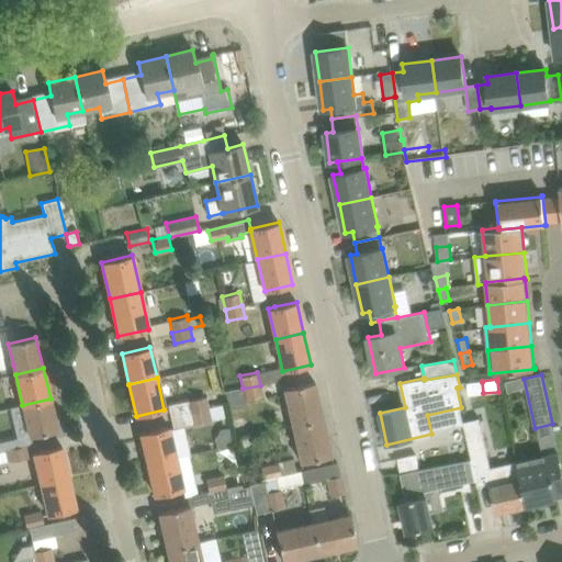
[(284,389),(292,425),(323,418),(314,382),(284,389)]
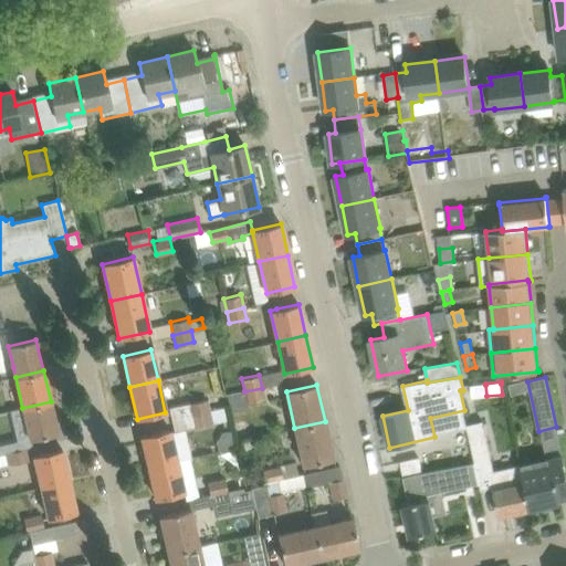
[(262,388),(244,391),(248,404),(264,399),(262,388)]
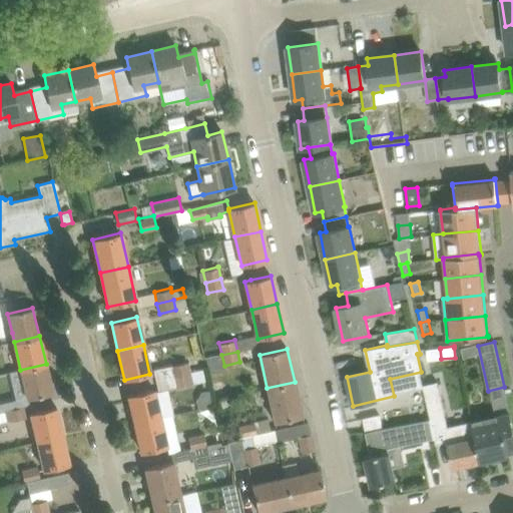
[(221,354),(205,358),(205,359),(209,374),(224,370),(225,370),(224,366),(221,355),(221,354)]
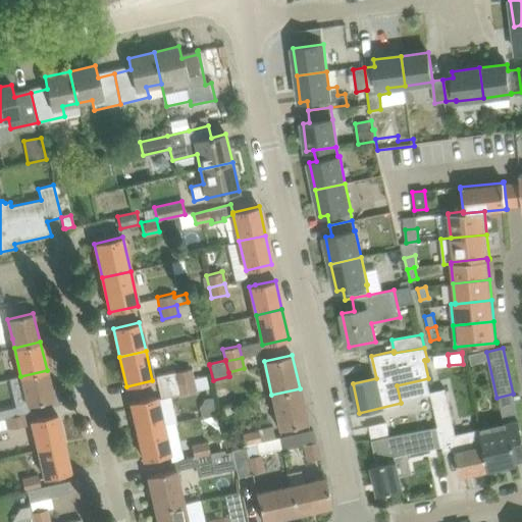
[(191,368),(156,376),(158,387),(204,376),(204,375),(194,377),(191,368)]
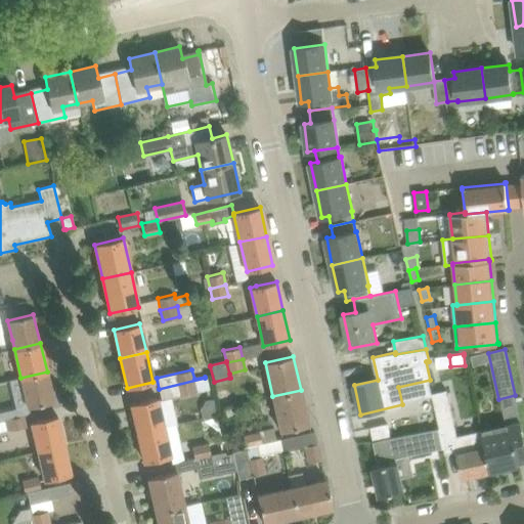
[(47,372),(20,378),(28,407),(53,401),(47,372)]
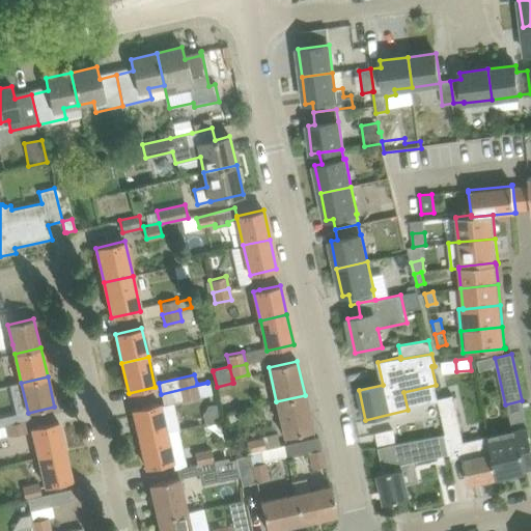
[(207,383),(161,394),(163,404),(211,394),(207,383)]
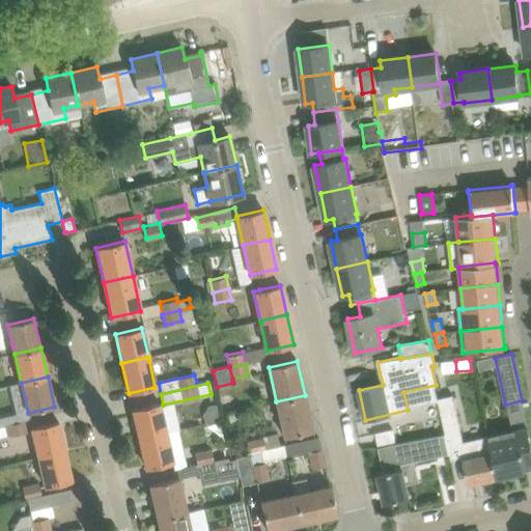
[(305,395),(276,401),(284,437),(312,430),(305,395)]
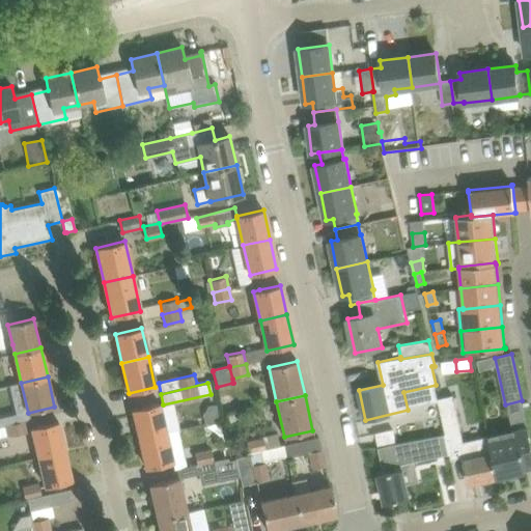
[(439,398),(441,412),(445,430),(449,453),(463,450),(465,458),(463,459),(468,484),(498,478),(493,452),(477,456),(473,438),(459,441),(452,396),(439,398)]
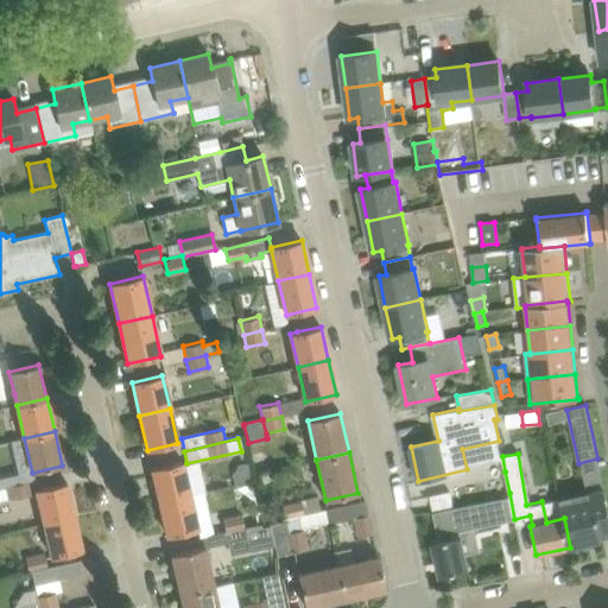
[(151,468),(159,502),(190,495),(182,461),(151,468)]
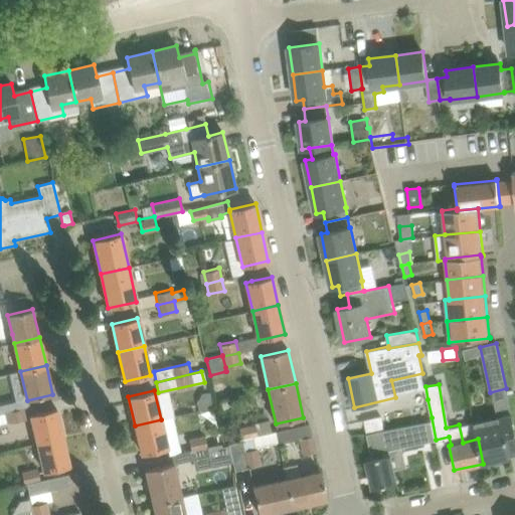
[(23,407),(1,412),(4,424),(25,419),(23,407)]
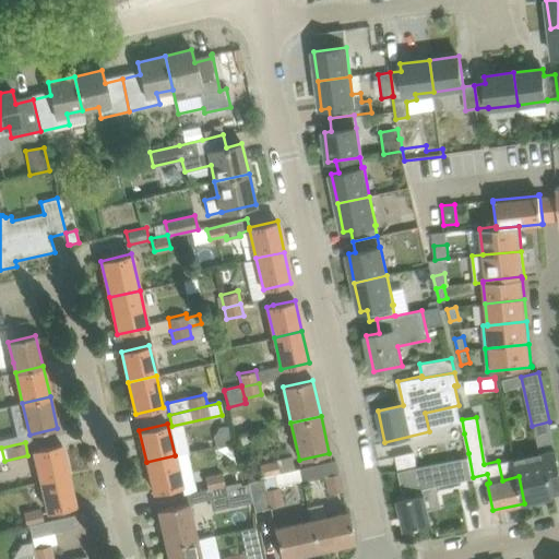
[(60,443),(39,449),(33,450),(40,482),(68,475),(60,443)]
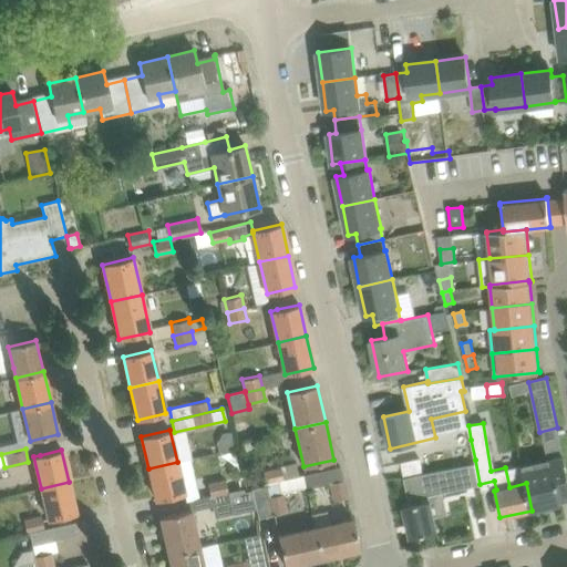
[(566,471),(564,456),(522,465),(526,483),(532,511),(534,509),(535,514),(547,512),(546,507),(562,503),(562,500),(566,497),(566,471)]
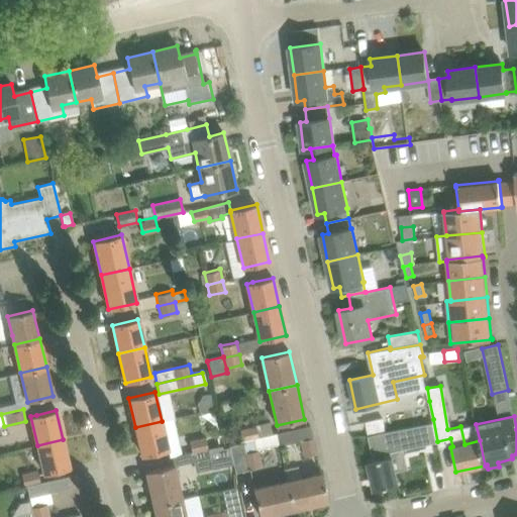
[(366,422),(369,435),(385,431),(383,418),(366,422)]
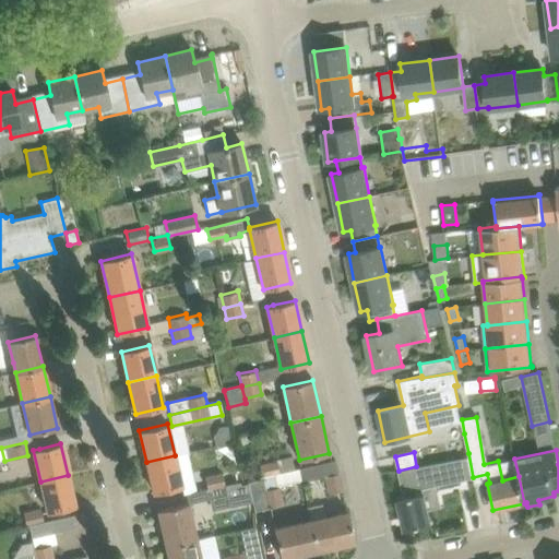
[(175,455),(146,462),(154,492),(181,486),(175,455)]
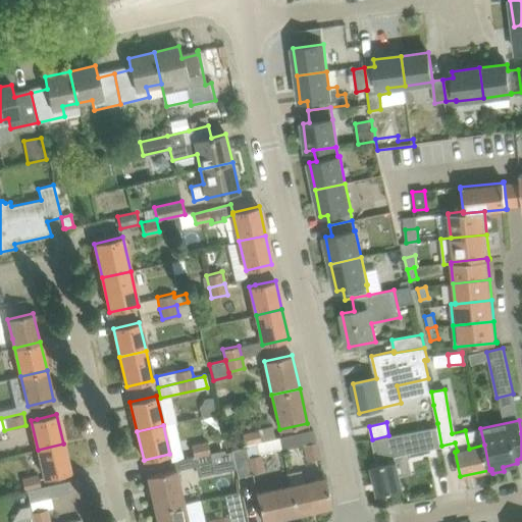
[(242,433),(245,445),(275,436),(272,426),(242,433)]
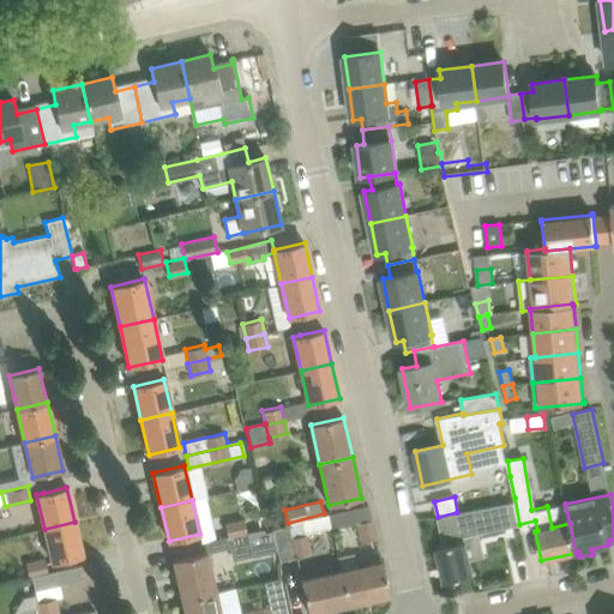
[(474,576),(465,539),(517,527),(512,504),(464,513),(438,519),(444,547),(437,549),(445,583),(474,576)]
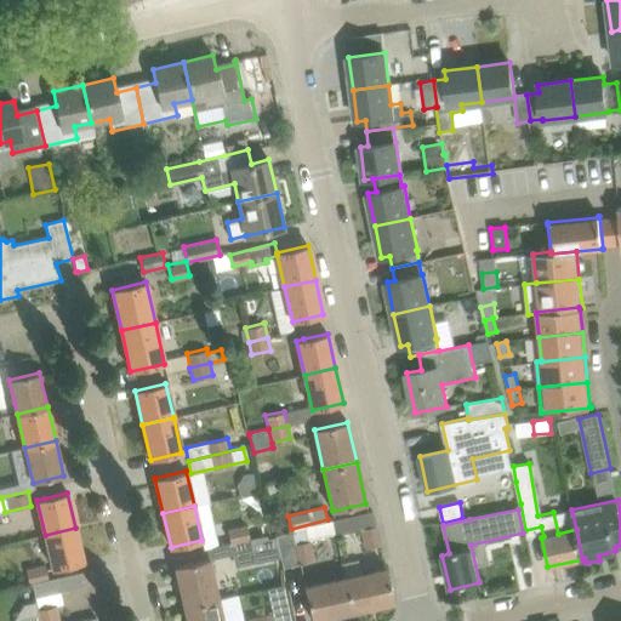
[(336,536),(362,529),(366,548),(380,545),(376,525),(372,511),(332,520),(336,536)]
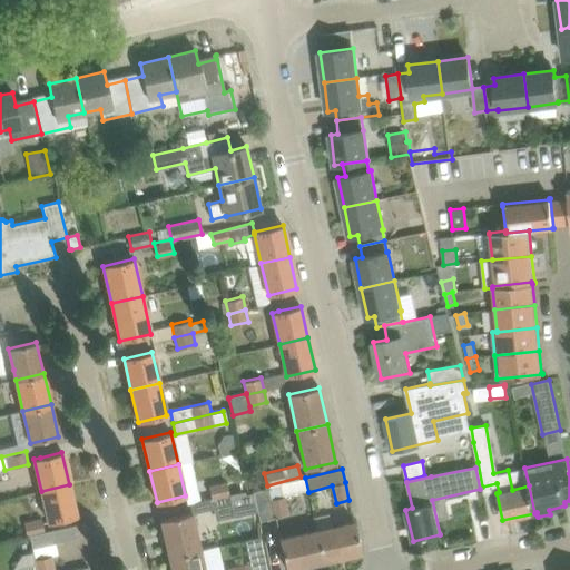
[(226,482),(208,487),(212,500),(229,495),(226,482)]
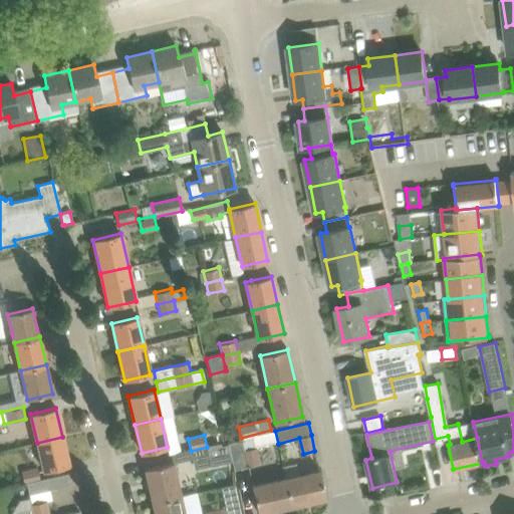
[(62,437),(37,443),(43,471),(69,465),(62,437)]
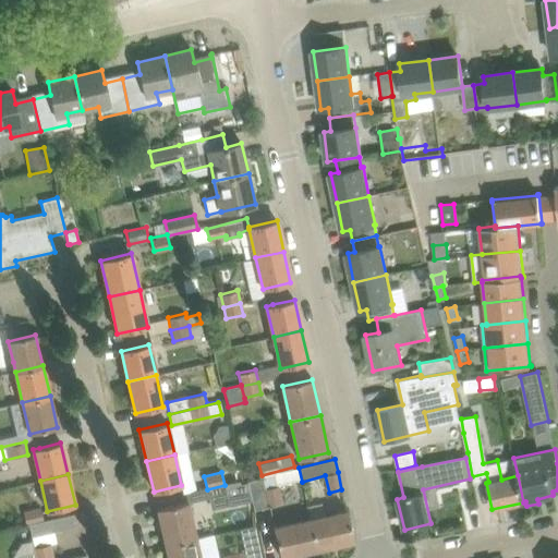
[(262,477),(246,481),(246,483),(251,500),(253,510),(281,504),(277,485),(265,488),(262,477)]
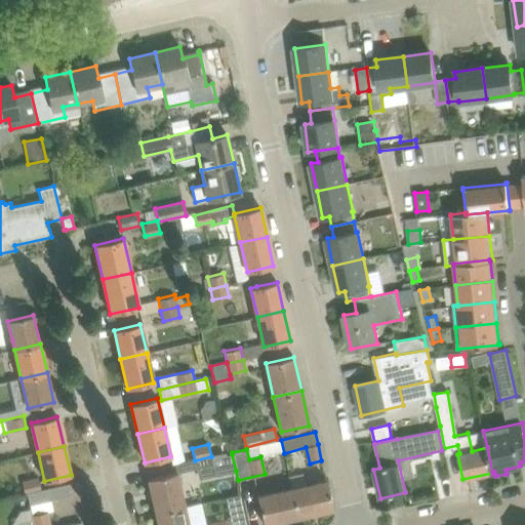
[(232,454),(226,455),(226,453),(196,460),(197,466),(213,461),(216,476),(236,471),(232,454)]
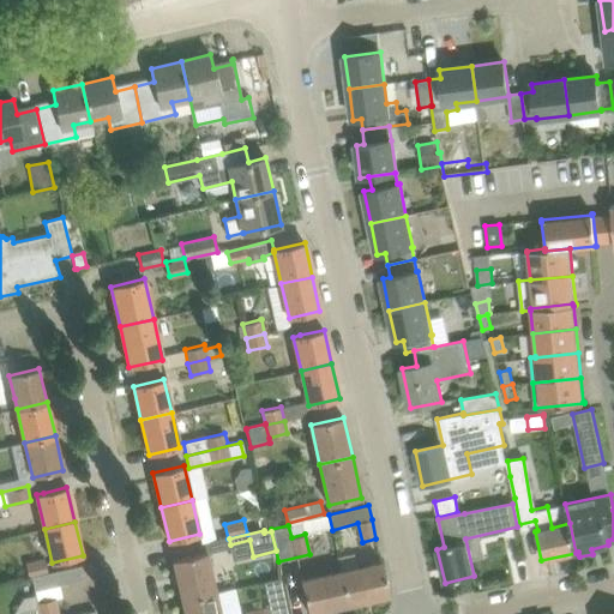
[(174,560),(182,600),(216,593),(206,553),(174,560)]
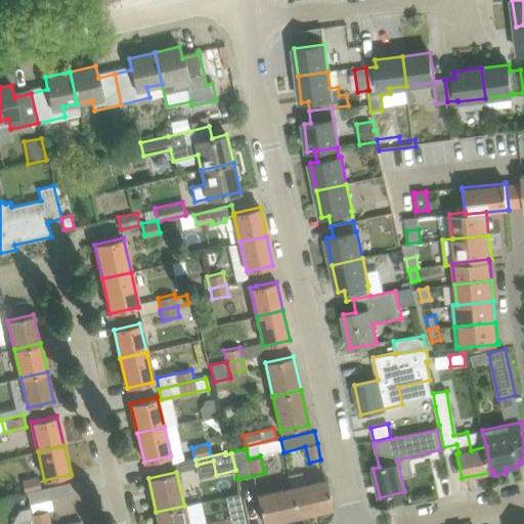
[(38,477),(23,481),(26,492),(41,489),(38,477)]
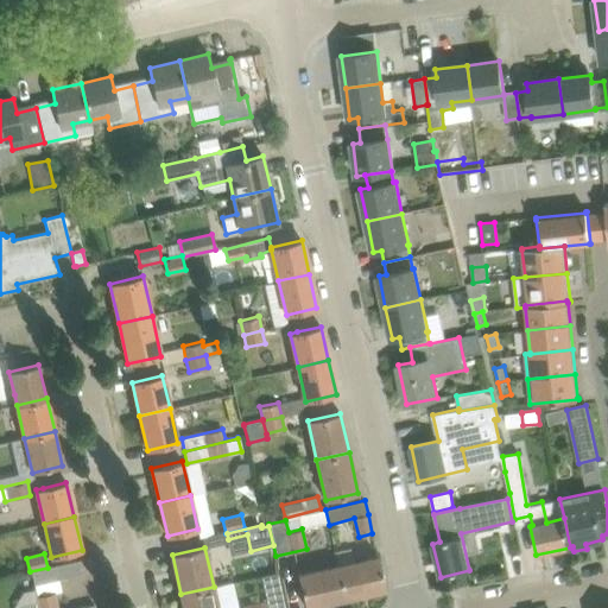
[(378,556),(337,565),(346,599),(385,589),(378,556)]
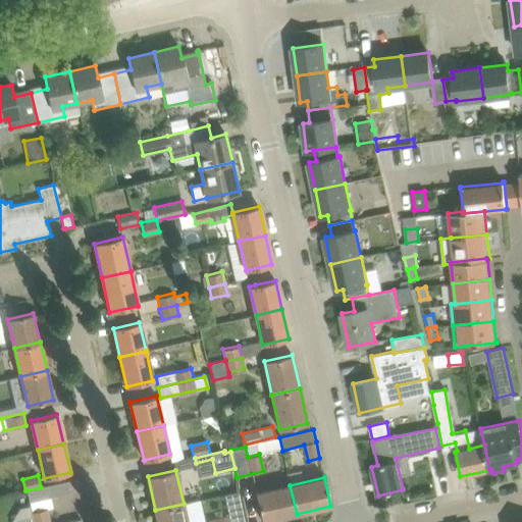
[(68,481),(28,490),(30,502),(71,492),(68,481)]
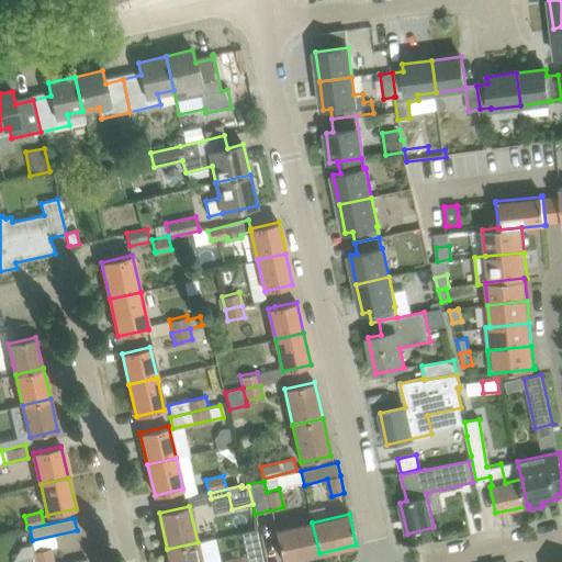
[(276,531),(278,540),(282,561),(319,553),(312,523),(276,531)]
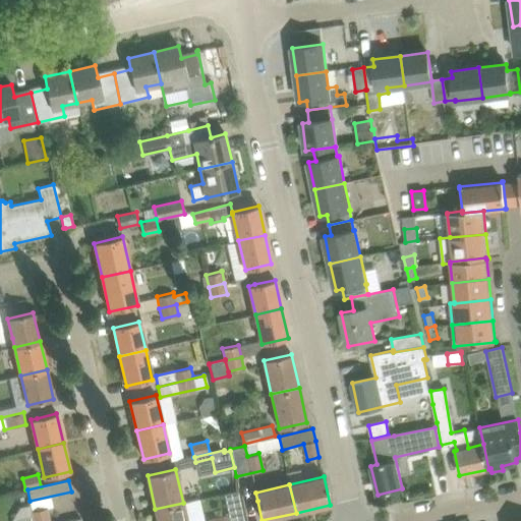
[(224,494),(227,508),(229,520),(244,520),(238,490),(224,494)]
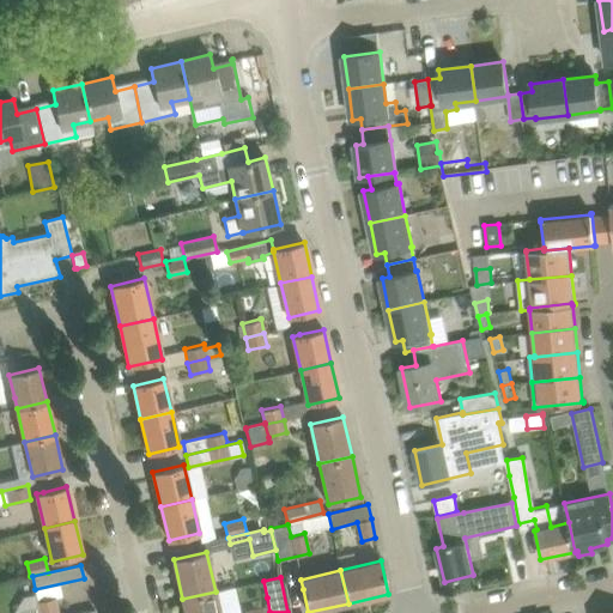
[(216,592),(182,599),(184,612),(219,612),(219,608),(216,592)]
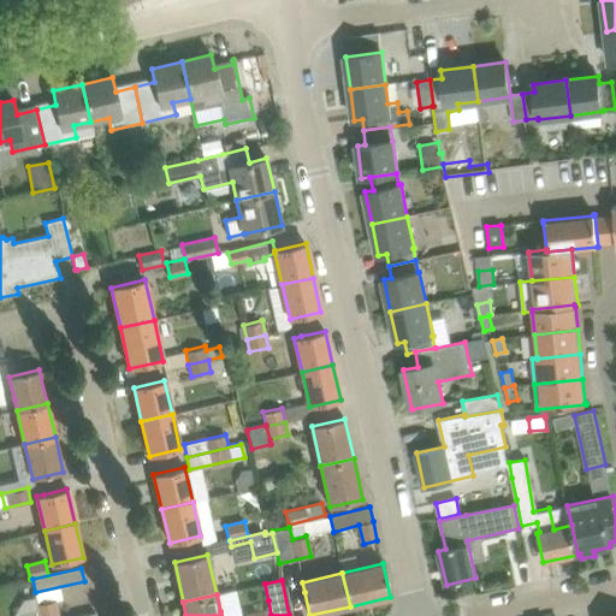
[(95,615),(95,612),(80,615),(58,615),(55,602),(37,605),(40,615),(95,615)]
